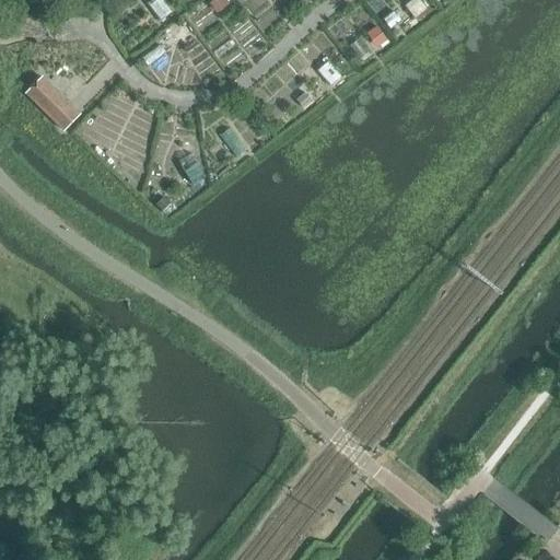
[(228,3),(224,0),(216,0),(210,4),(217,12),(228,3)]
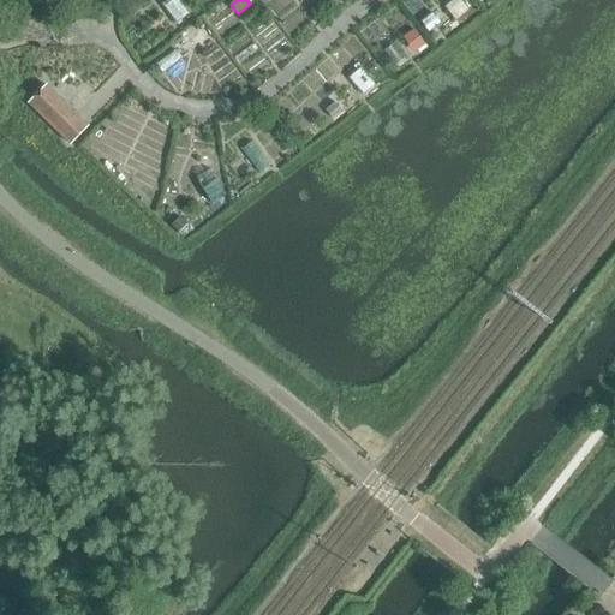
[(459,0),(447,11),(455,21),(471,7),(465,0),(459,0)]
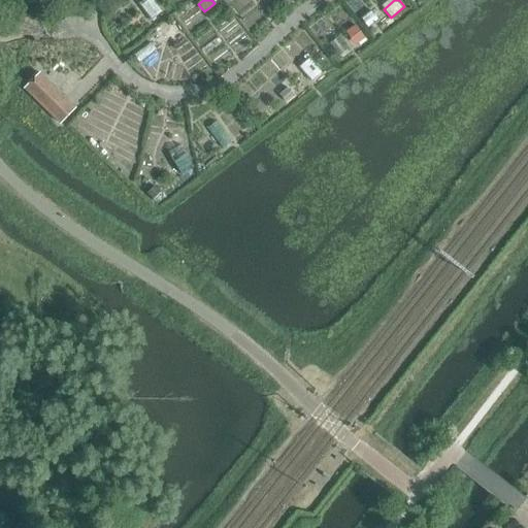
[(165,31),(170,38),(178,32),(173,25),(165,31)]
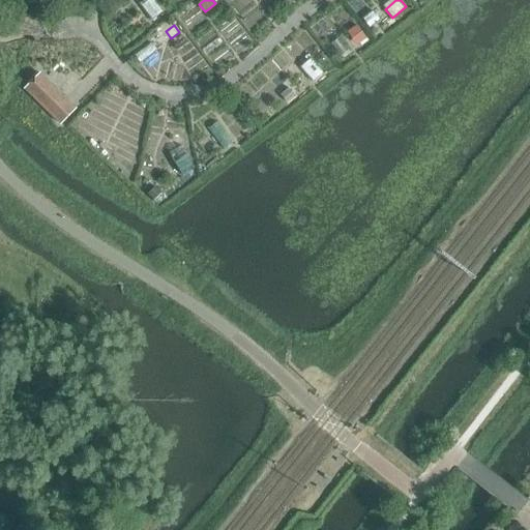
[(366,38),(356,25),(350,30),(359,43),(366,38)]
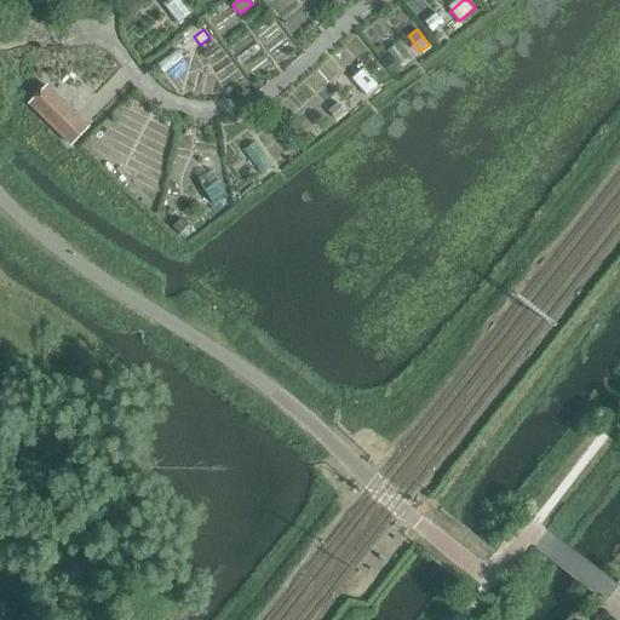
[(86,128),(87,127),(46,86),(29,104),(70,144),(86,128)]
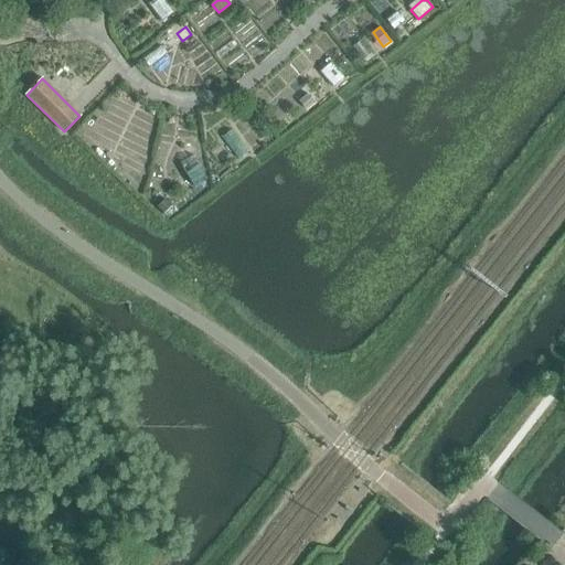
[(309,95),(301,95),(297,98),(304,107),(313,99),(309,95)]
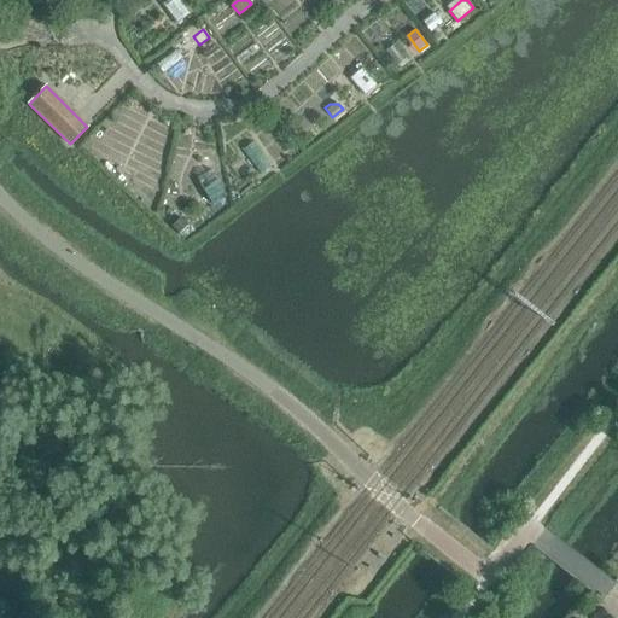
[(182,223),(173,228),(178,238),(180,237),(182,243),(191,239),(182,223)]
